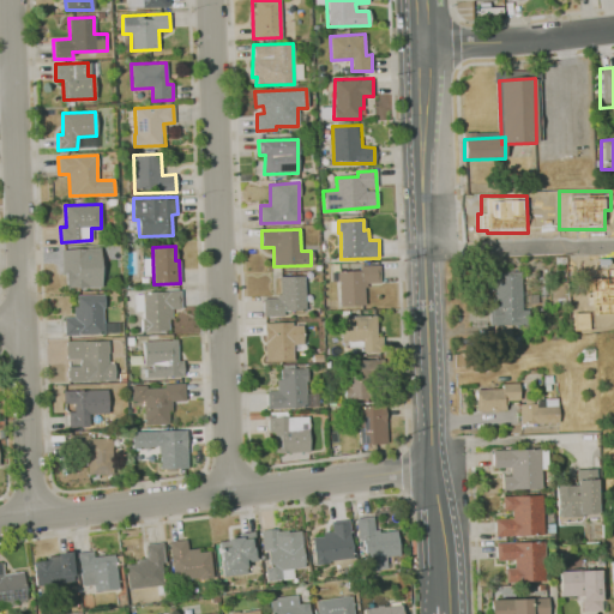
[(66,287),(90,287),(89,250),(61,250),(61,271),(66,271),(66,287)]
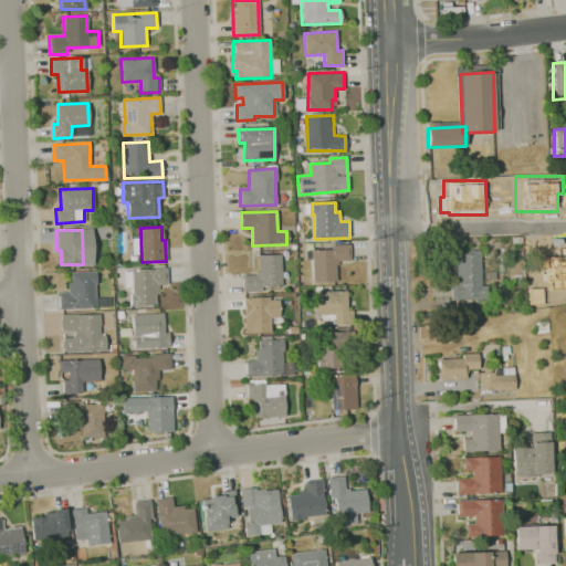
[(350,245),(332,244),(332,249),(311,250),(312,282),(337,281),(336,261),(350,260),(350,245)]
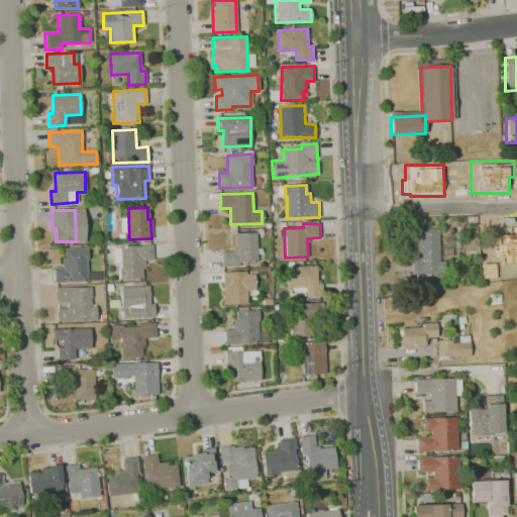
[(491,225),(516,225),(516,266),(492,267),(491,225)]
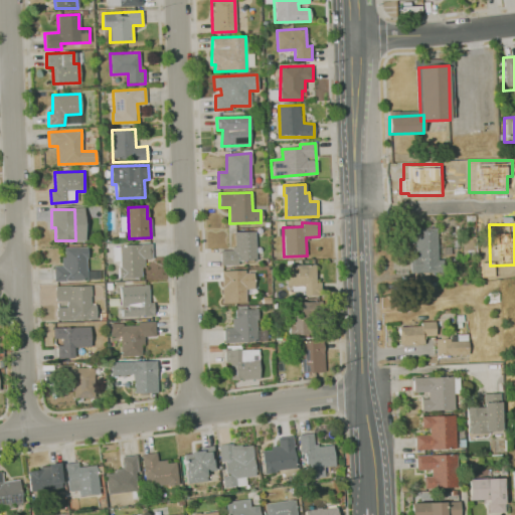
[(437,227),(410,227),(410,241),(414,241),(413,275),(438,274),(437,227)]
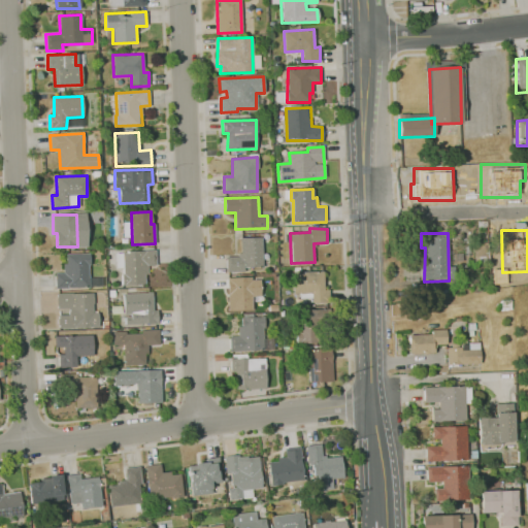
[(227,257),(228,272),(244,271),(243,267),(263,267),(262,237),(240,237),(241,256),(227,257)]
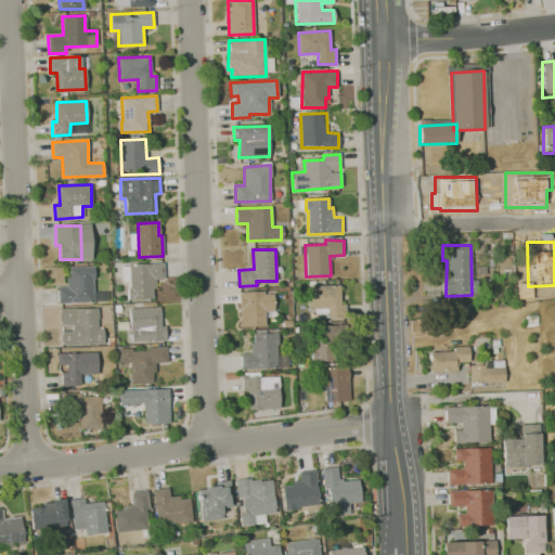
[(163,262),(164,279),(155,279),(155,288),(153,288),(153,298),(128,300),(127,288),(130,287),(129,263),(163,262)]
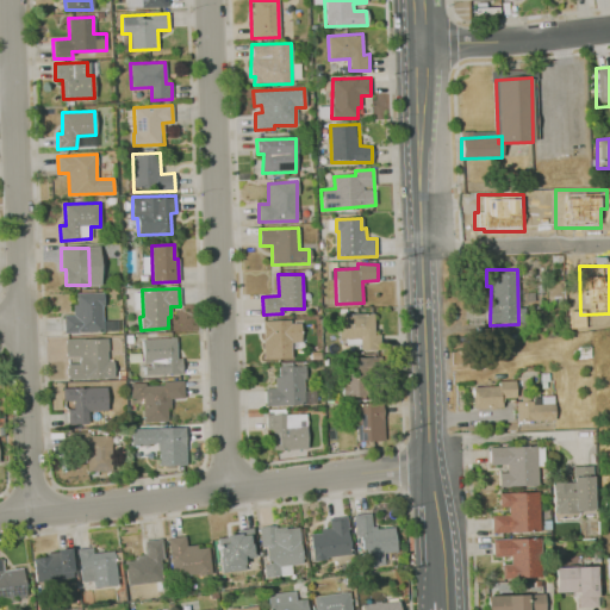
[(63,316),(64,332),(104,331),(103,292),(76,293),(76,305),(73,305),(73,316),(63,316)]
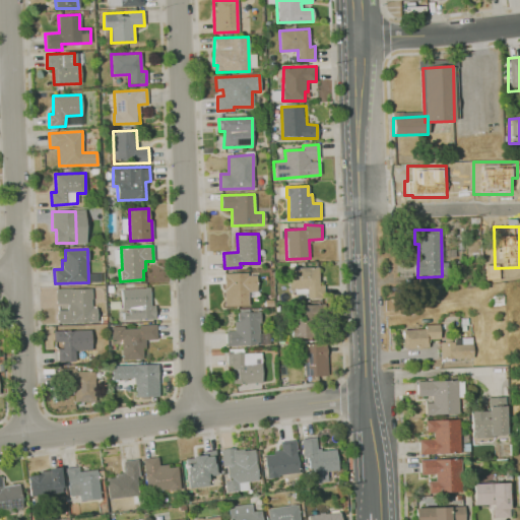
[(319,267),(287,268),(288,288),(307,287),(308,300),(326,300),(324,285),(319,285),(319,267)]
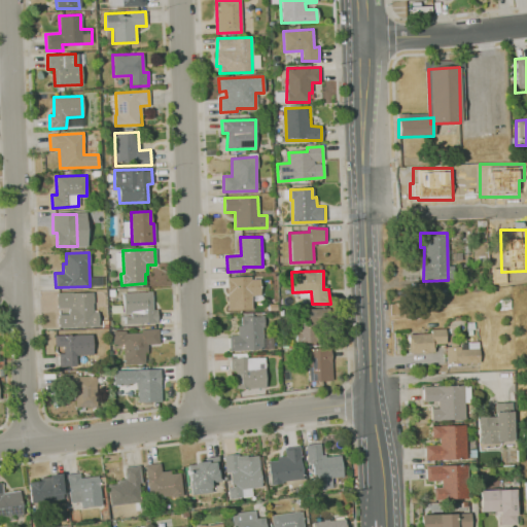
[(227,277),(227,310),(251,309),(251,296),(259,295),(258,279),(251,280),(250,276),(227,277)]
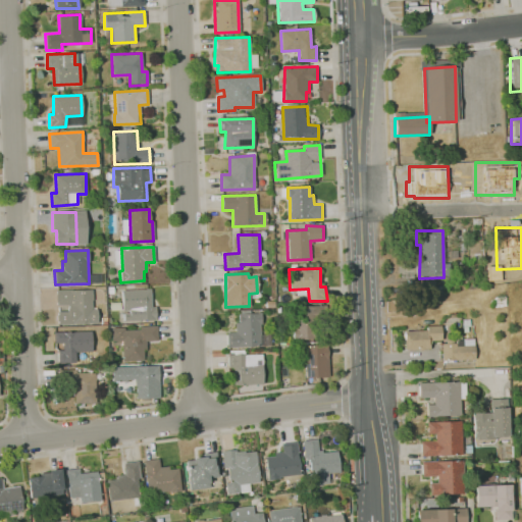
[(121,291),(122,322),(155,321),(155,307),(151,307),(150,289),(121,291)]
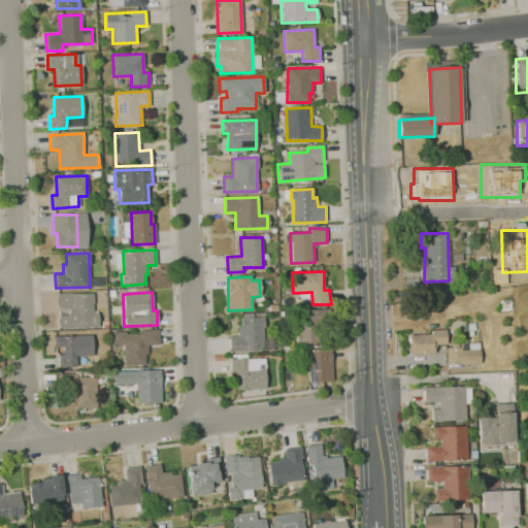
[(58,315),(58,328),(98,326),(97,312),(93,312),(92,293),(56,293),(57,308),(68,308),(68,315),(58,315)]
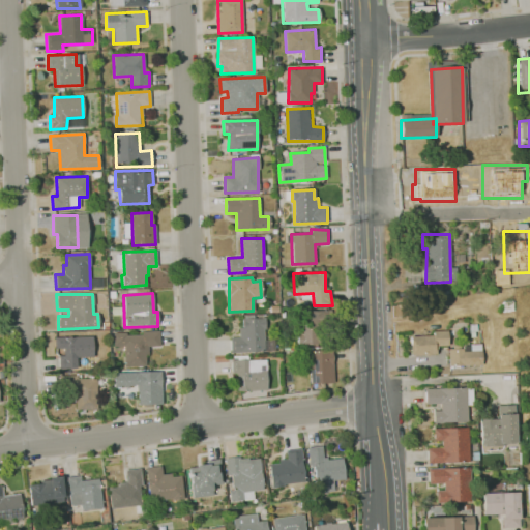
[(297,311),(298,345),(325,344),(323,311),(297,311)]
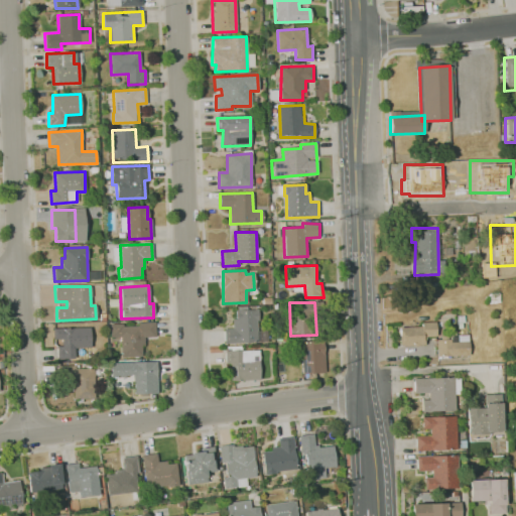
[(225,328),(225,345),(256,343),(256,310),(235,310),(236,319),(232,319),(232,328),(225,328)]
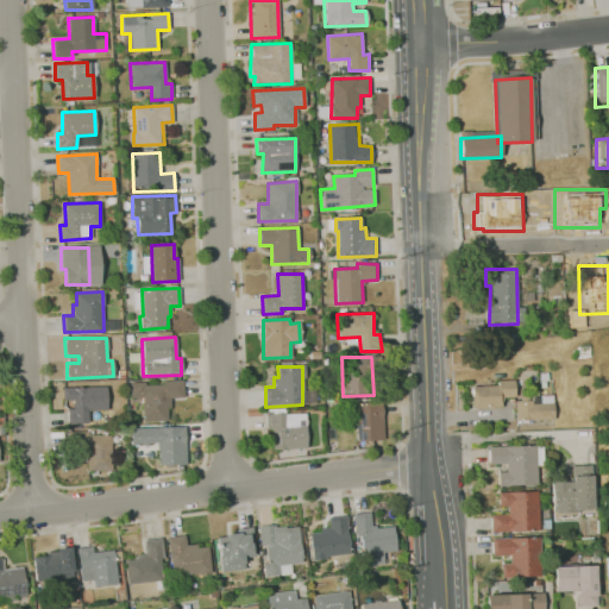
[(145,385),(145,382),(130,383),(130,399),(143,397),(143,422),(168,421),(168,408),(170,408),(170,397),(183,397),(183,380),(163,380),(163,384),(145,385)]
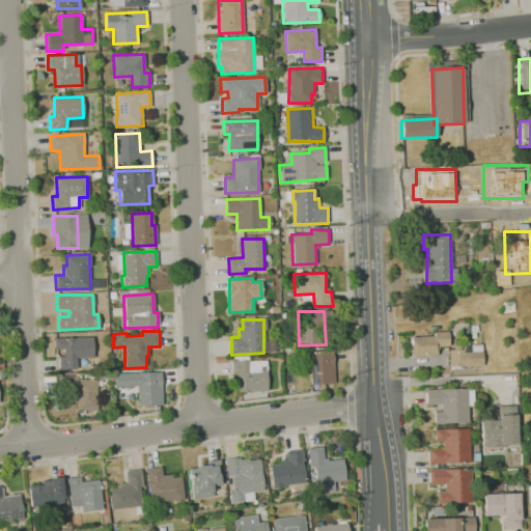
[(439,354),(412,355),(411,337),(434,337),(434,332),(448,331),(449,345),(439,345),(439,354)]
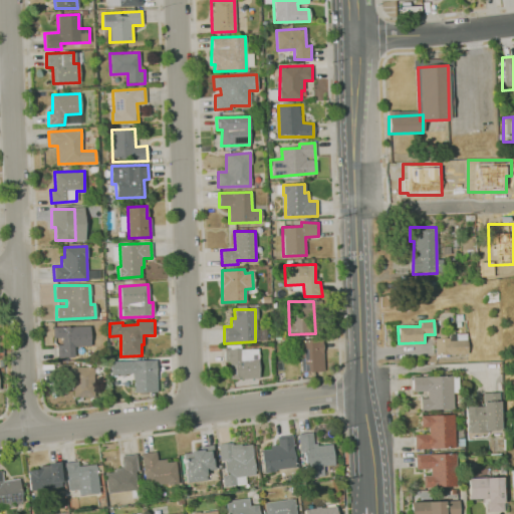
[(57,344),(57,358),(74,357),(73,345),(88,345),(87,325),(53,326),(53,338),(61,338),(61,344),(57,344)]
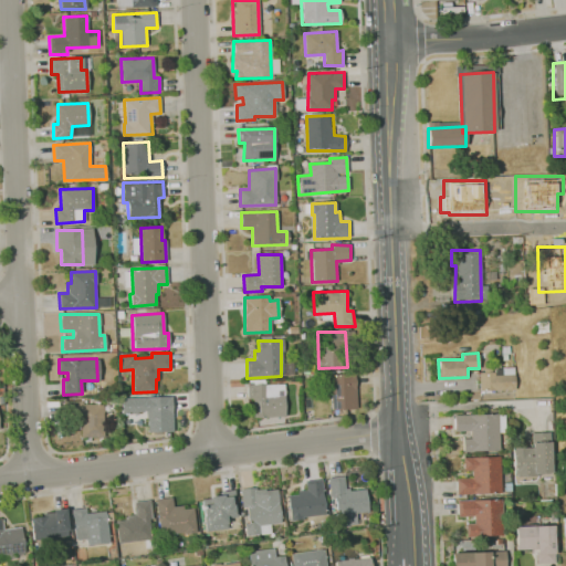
[(480,373),(480,391),(513,390),(514,375),(494,376),(494,373),(480,373)]
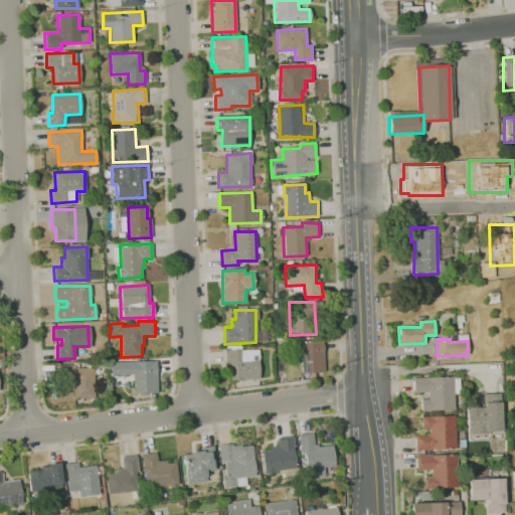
[(299,340),(301,372),(324,372),(322,340),(299,340)]
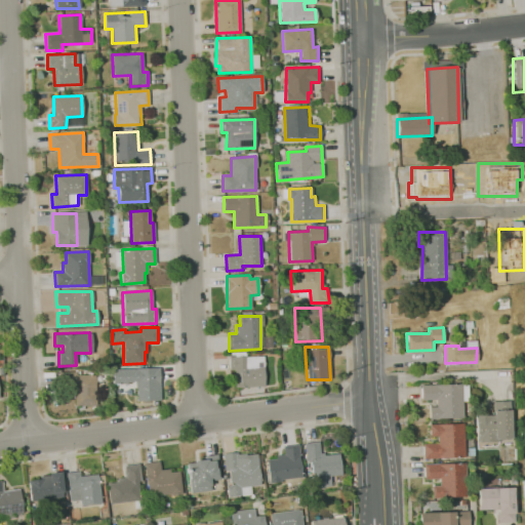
[(264,357),(230,357),(230,375),(235,375),(235,388),(264,387),(264,357)]
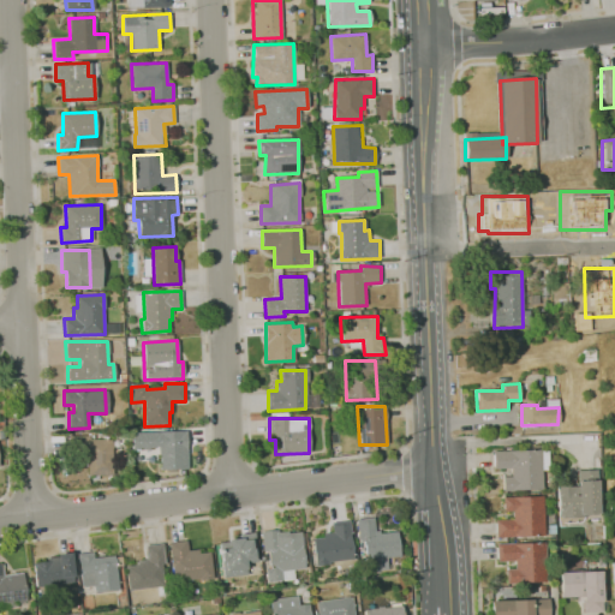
[(131,433),(186,430),(189,470),(160,471),(160,451),(131,452),(131,433)]
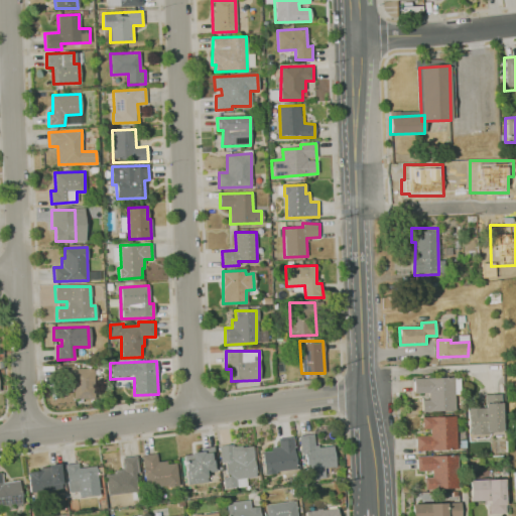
[(96,397),(94,369),(75,369),(75,365),(57,366),(57,384),(73,383),(73,398),(85,397),(96,397)]
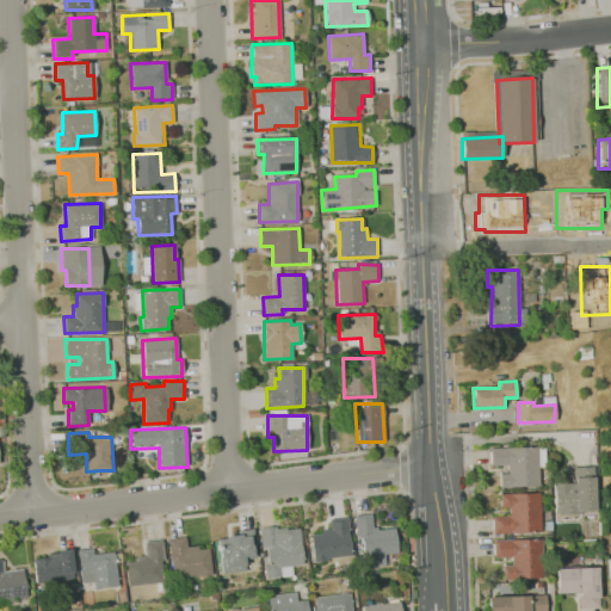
[(491,449),(491,466),(507,464),(508,474),(499,474),(500,488),(538,486),(537,446),(491,449)]
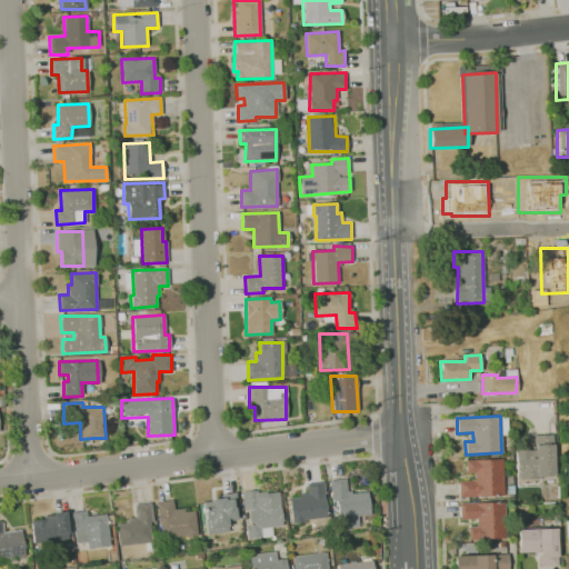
[(516,450),(517,478),(553,477),(552,445),(535,445),(535,450),(516,450)]
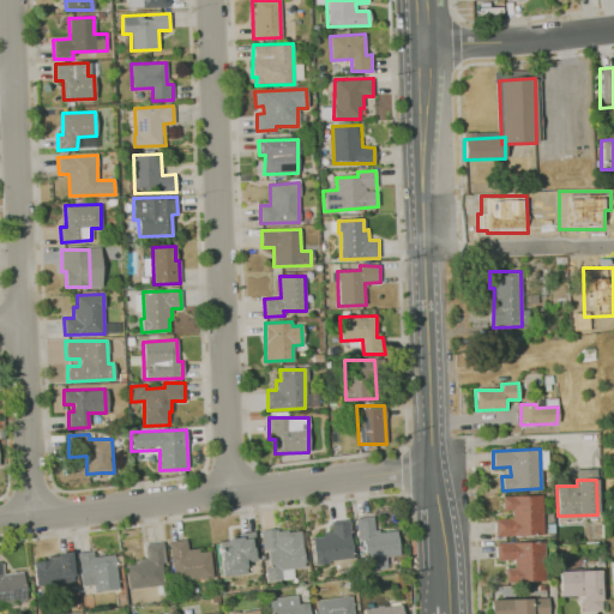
[(503,511),(501,498),(541,495),(545,535),(497,536),(494,521),(512,519),(512,511),(503,511)]
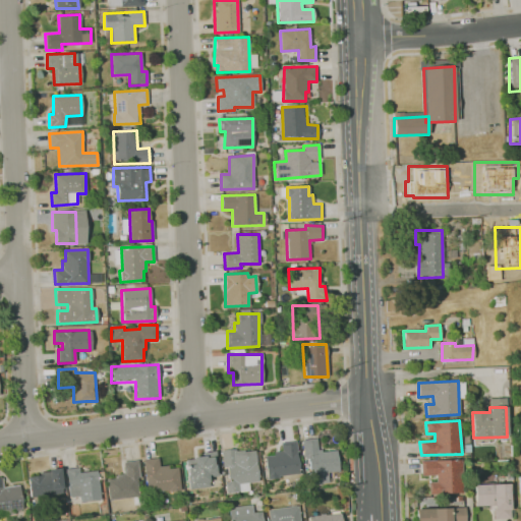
[(316,439),(319,452),(337,451),(338,471),(327,472),(328,482),(307,485),(301,440),(316,439)]
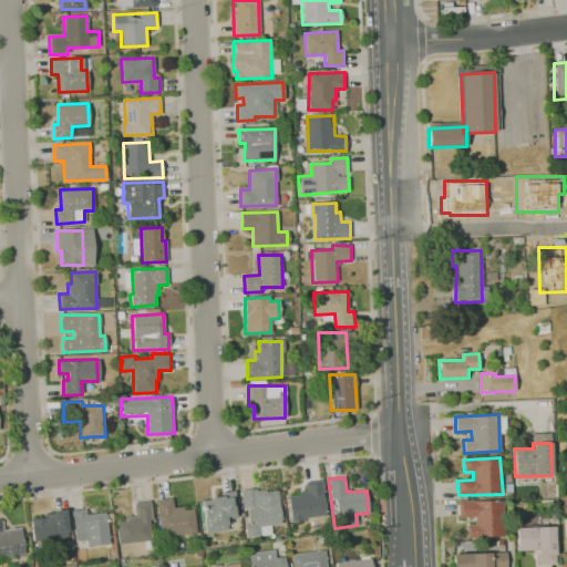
[(327,518),(322,480),(305,482),(306,490),(298,492),(298,495),(287,497),(290,522),(327,518)]
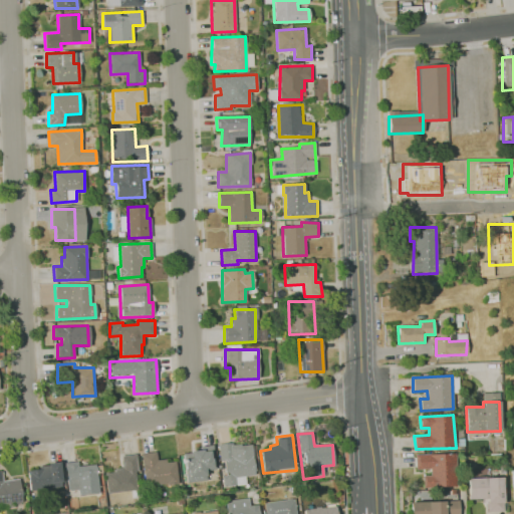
[(236,486),(235,477),(254,475),(251,445),(231,447),(231,444),(216,445),(222,487),(236,486)]
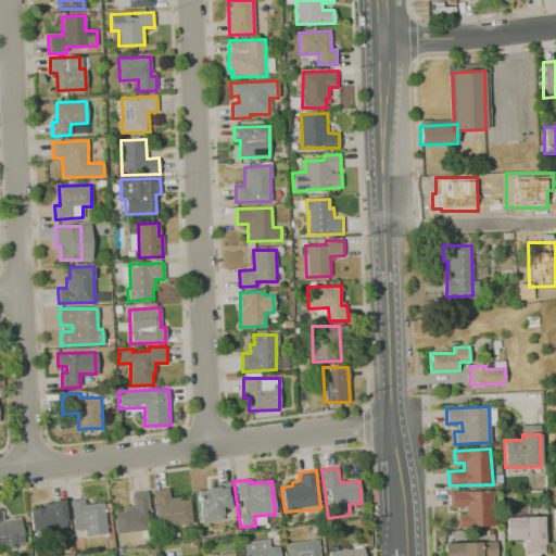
[(197,490),(217,488),(217,483),(229,481),(234,508),(222,509),(223,519),(200,522),(197,490)]
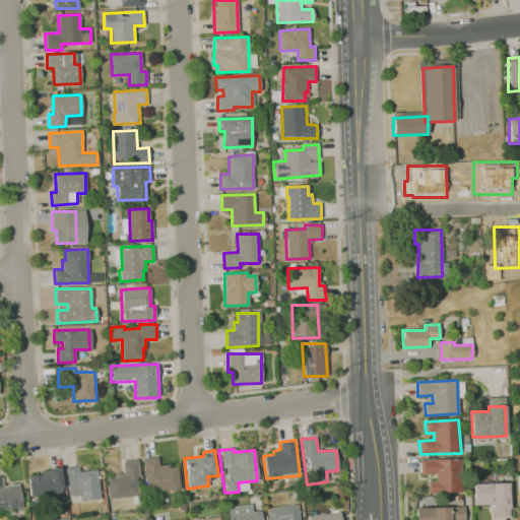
[(143,458),(157,457),(159,465),(168,464),(168,467),(177,467),(181,491),(147,494),(143,458)]
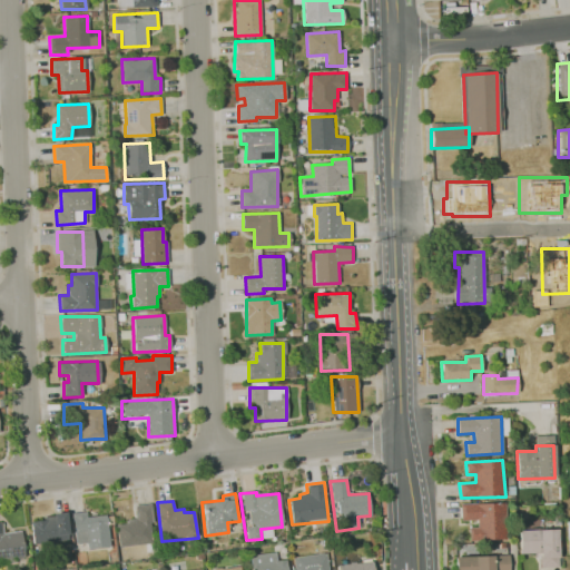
[(461,504),(461,521),(478,520),(478,527),(470,528),(470,541),(507,539),(504,502),(461,504)]
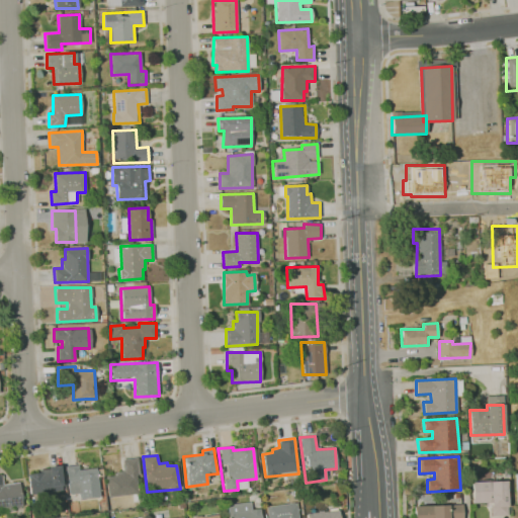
[(105,477),(115,476),(114,472),(123,471),(122,459),(139,457),(143,494),(106,497),(105,477)]
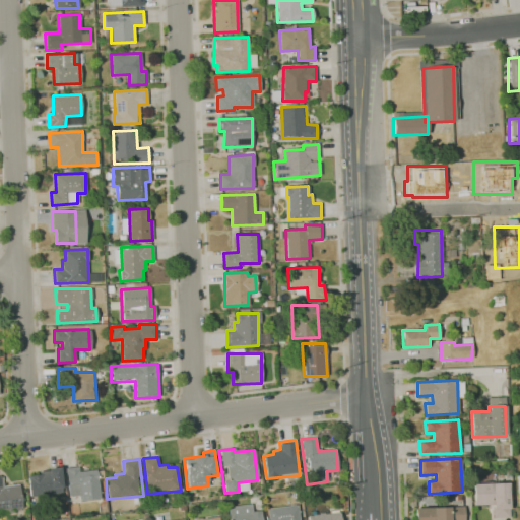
[(66,467),(69,496),(79,495),(80,500),(101,499),(96,470),(79,471),(79,466),(66,467)]
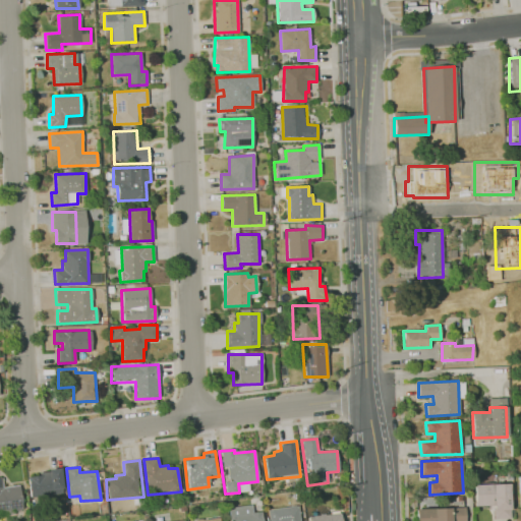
[(61,468),(48,469),(48,471),(41,472),(27,474),(31,502),(64,496),(61,468)]
